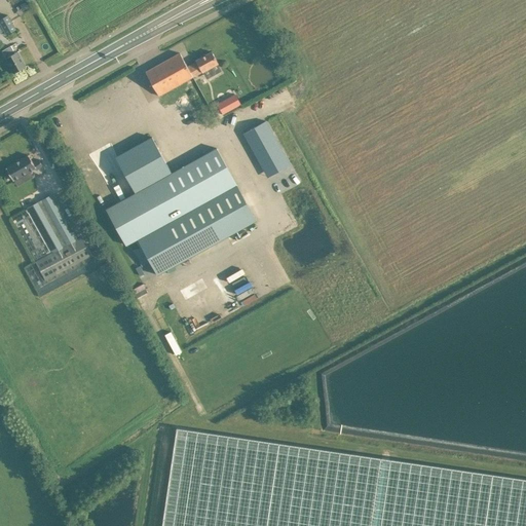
[(17,30),(8,14),(0,19),(0,23),(7,35),(17,30)]
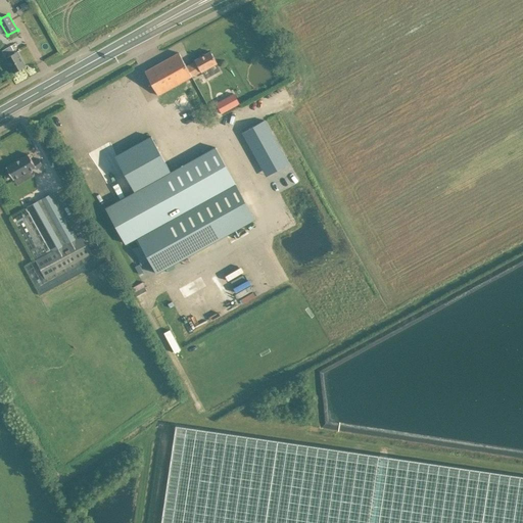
[(26,66),(20,57),(17,51),(14,53),(10,45),(2,50),(6,58),(5,58),(13,73),(15,72),(16,72),(19,70),(19,69),(26,66)]
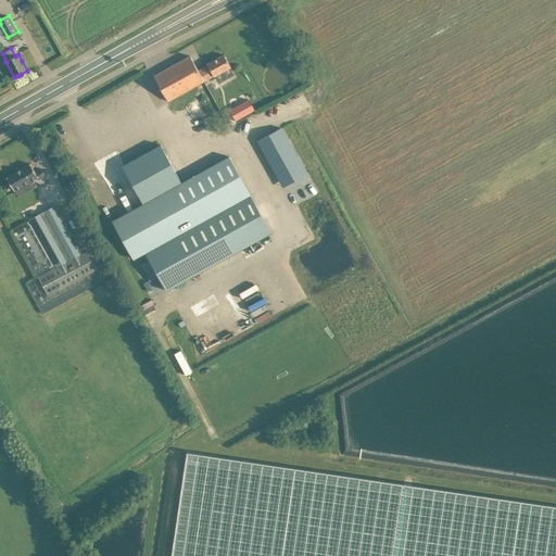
[(190,57),(154,76),(168,101),(214,76),(230,67),(224,54),(207,64),(207,65),(199,71),(190,57)]
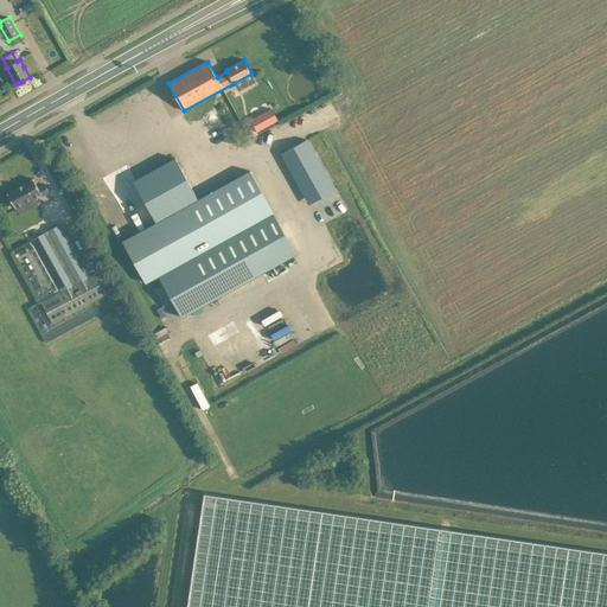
[(272,109),(264,113),(270,123),(278,120),(272,109)]
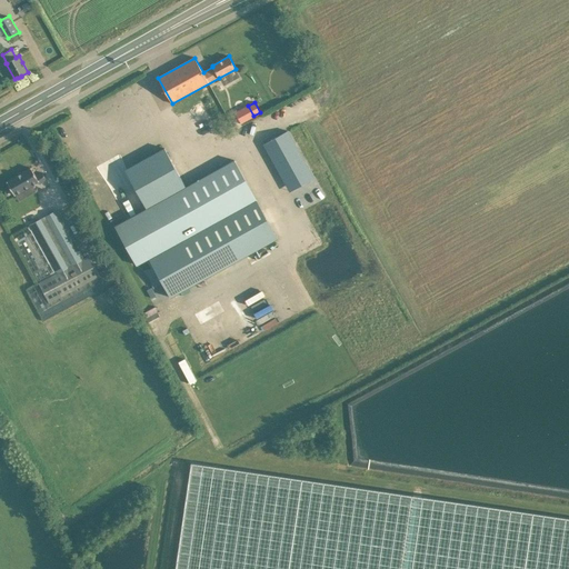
[(288,130),(262,143),(285,183),(300,175),(306,183),(315,179),(288,130)]
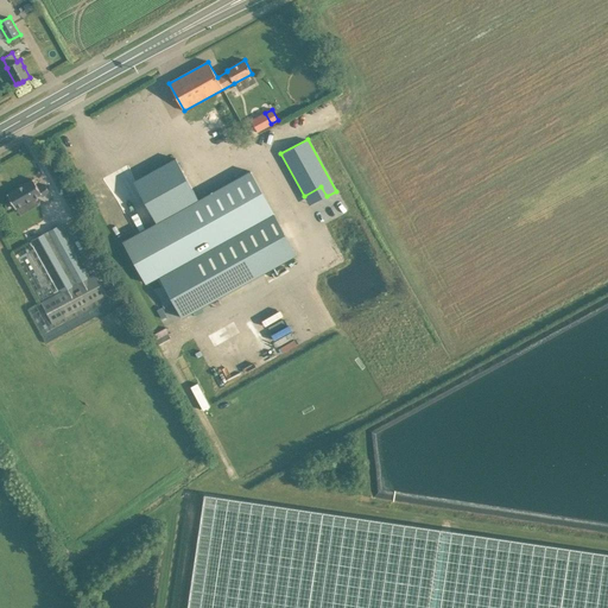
[(157,223),(122,241),(146,283),(159,276),(168,291),(182,317),(297,254),(251,171),(198,200),(176,158),(144,176),(150,187),(139,191),(157,223)]
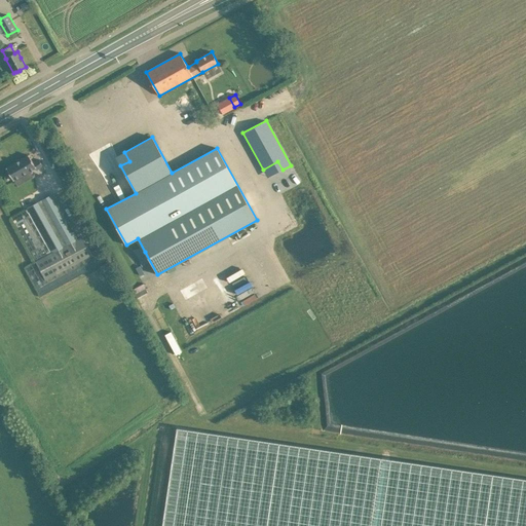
[(14,163),(6,167),(13,180),(14,180),(15,181),(31,173),(30,171),(35,167),(36,170),(42,165),(39,159),(33,163),(29,155),(21,160),(19,159),(14,161),(14,163)]
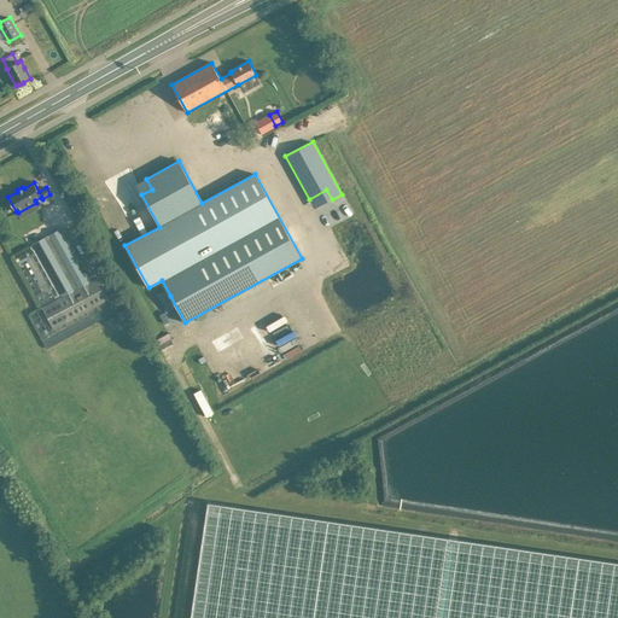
[(31,245),(34,249),(16,258),(54,328),(108,299),(95,279),(92,281),(62,228),(31,245)]
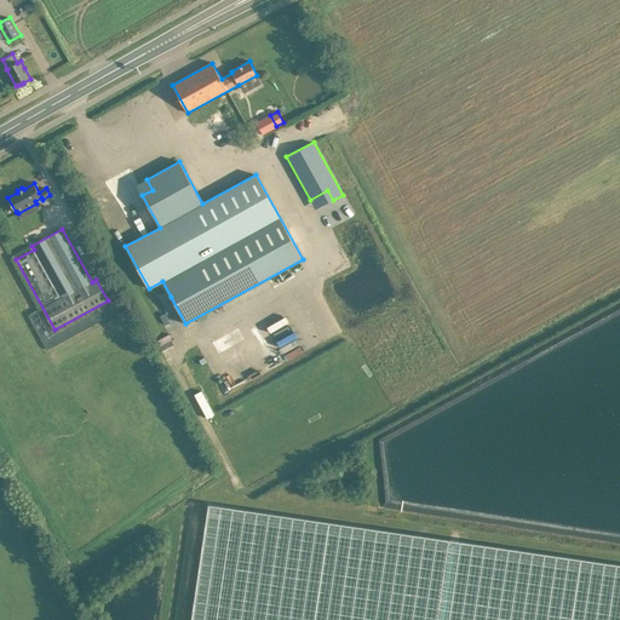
[(200,359),(204,365),(220,355),(214,343),(201,349),(205,356),(200,359)]
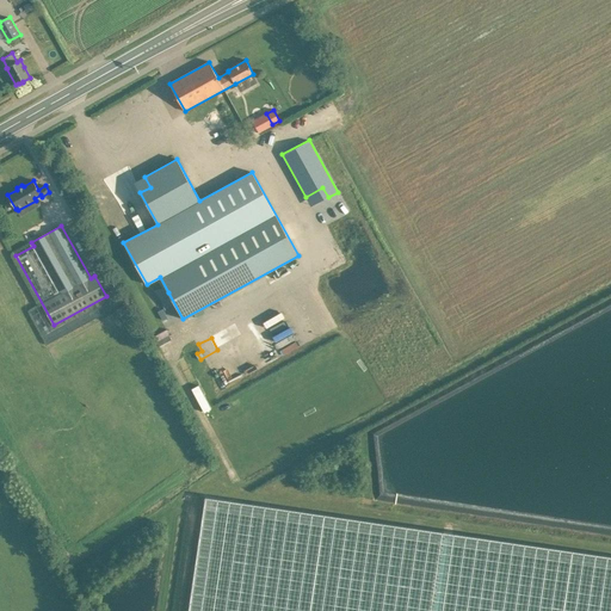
[(395,501),(396,494),(377,492),(376,499),(395,501)]
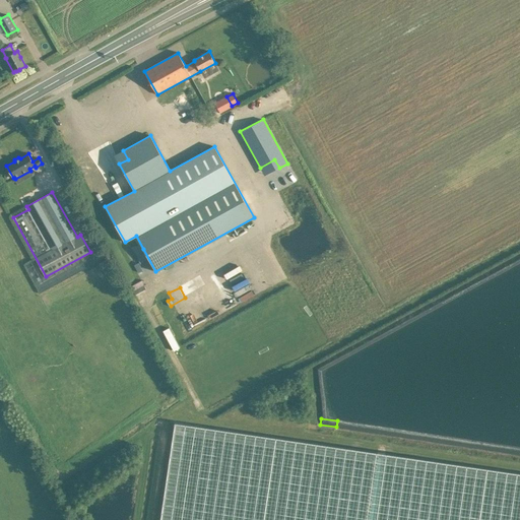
[(519,519),(519,472),(175,423),(160,519),(519,519)]
